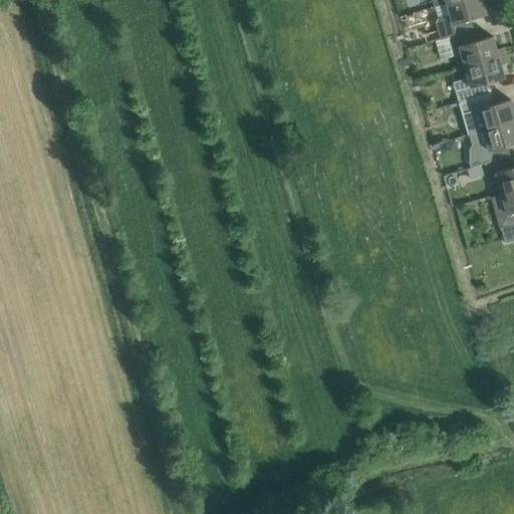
[(456,0),(447,3),(450,15),(438,19),(435,23),(438,31),(430,33),(427,37),(428,41),(440,38),(440,39),(449,37),(449,36),(474,29),(471,19),(486,15),(483,1),(487,0),(456,0)]
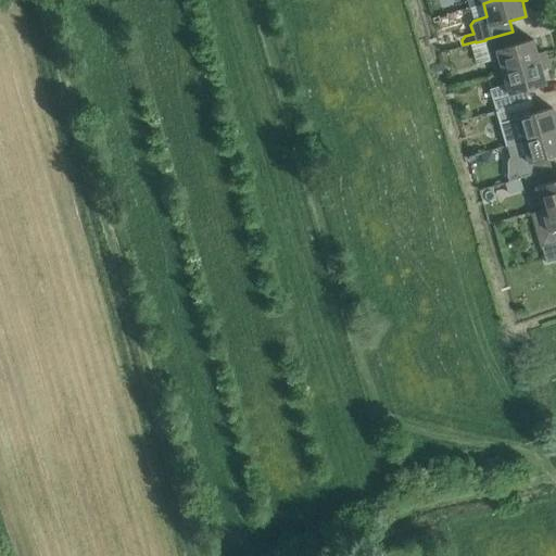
[(485,39),(485,40),(489,52),(492,62),(495,74),(503,72),(546,59),(544,51),(536,53),(532,39),(516,43),(513,32),(485,39)]
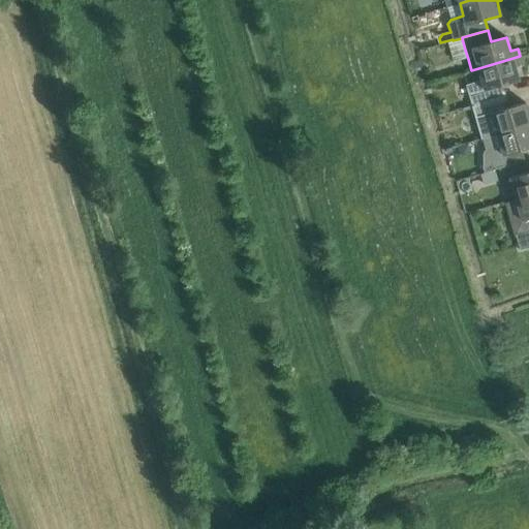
[(472,104),(506,95),(503,85),(519,80),(516,66),(522,64),(520,56),(478,68),(481,80),(465,85),(468,94),(469,94),(472,104)]
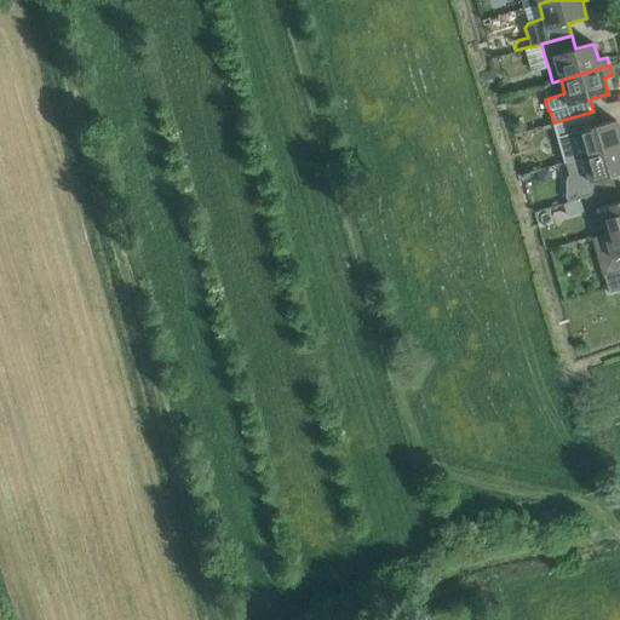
[(564,162),(619,145),(619,135),(616,120),(597,125),(593,112),(554,122),(564,162)]
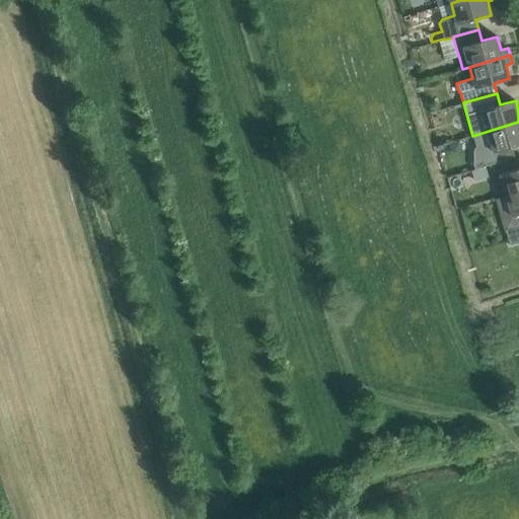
[(490,164),(515,157),(512,147),(518,144),(518,122),(472,136),(475,147),(473,147),(474,169),(484,166),(490,164)]
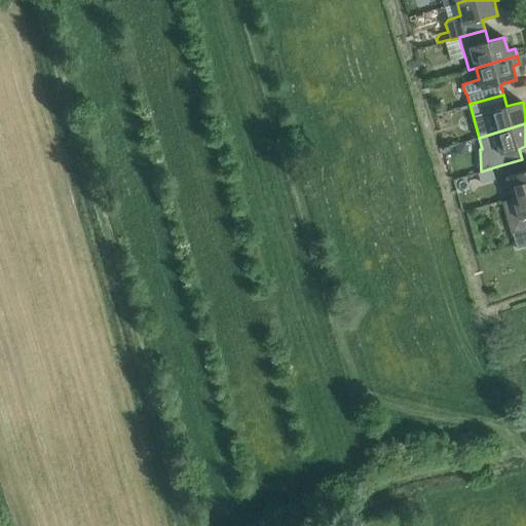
[(525,171),(525,172),(522,159),(496,166),(502,188),(510,186),(513,197),(525,193),(525,171)]
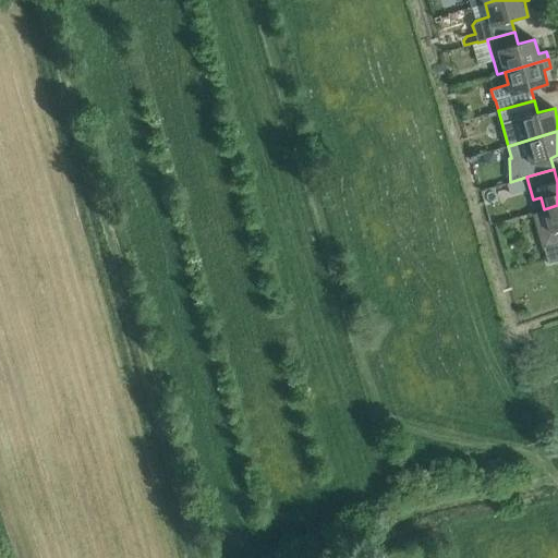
[(510,182),(506,183),(509,194),(510,194),(523,191),(520,179),(510,182)]
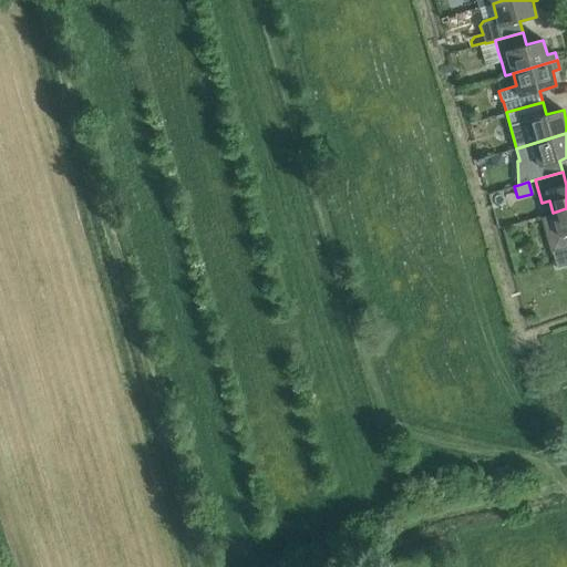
[(553,251),(557,268),(566,265),(566,208),(553,213),(553,214),(543,217),(553,251)]
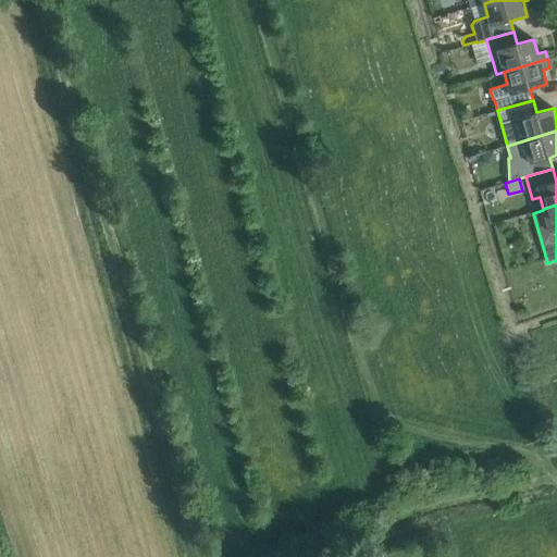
All buildings are outlined.
